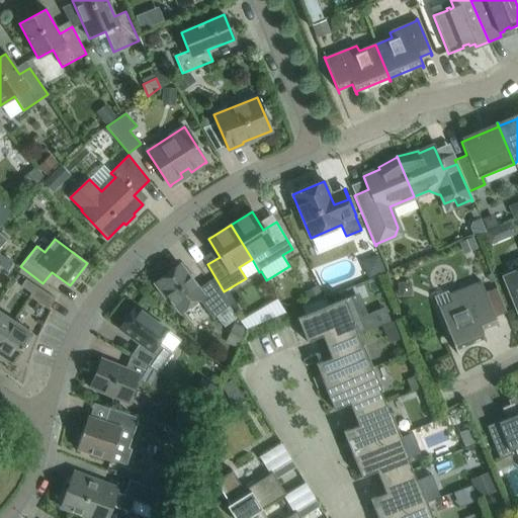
[(12,263),(2,256),(0,259),(0,265),(8,271),(12,263)]
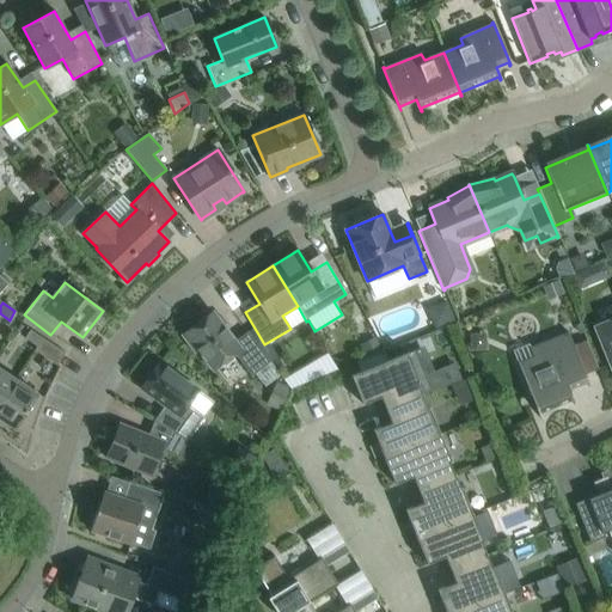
[(434,307),(430,314),(435,328),(453,320),(446,303),(434,307)]
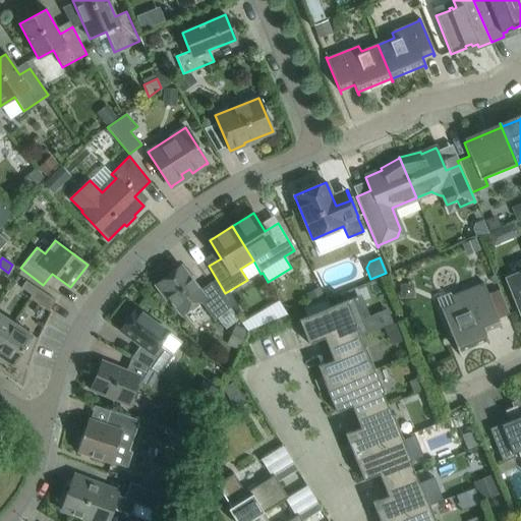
[(239,321),(230,308),(210,282),(199,290),(181,266),(155,285),(166,300),(168,298),(181,314),(199,301),(214,321),(218,317),(227,330),(239,321)]
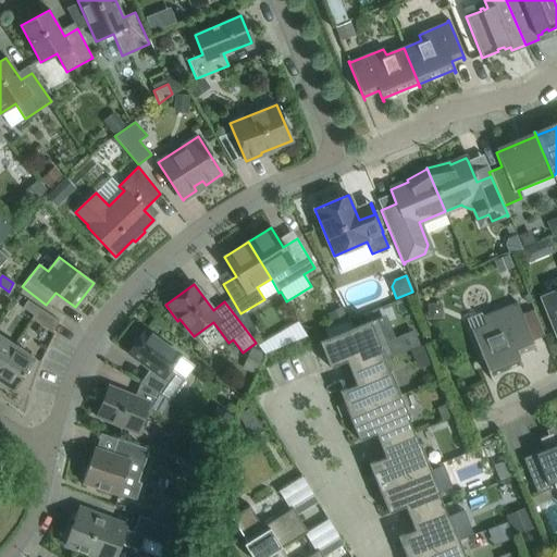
[(556,293),(543,298),(556,332),(556,291),(556,292),(556,293)]
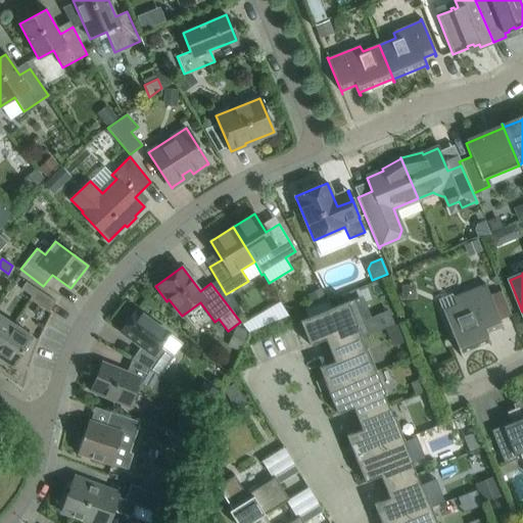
[(32,296),(36,288),(26,282),(20,289),(32,296)]
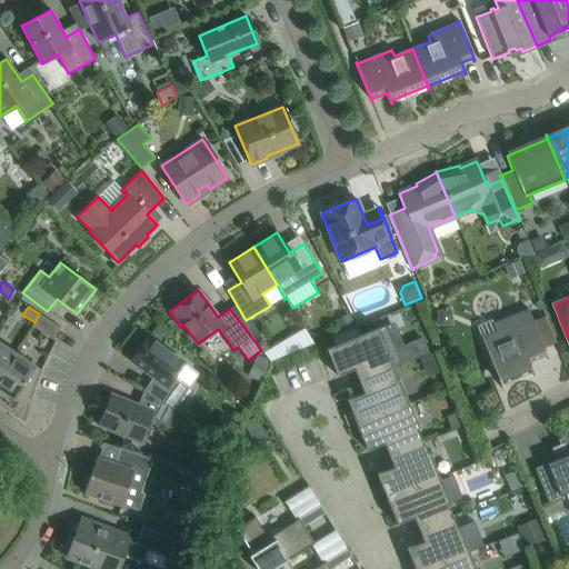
[(549,360),(528,309),(527,309),(527,310),(492,323),(496,332),(482,338),(481,337),(480,337),(502,391),(503,390),(501,383),(531,371),(535,378),(536,378),(529,362),(546,356),(548,360),(549,360)]
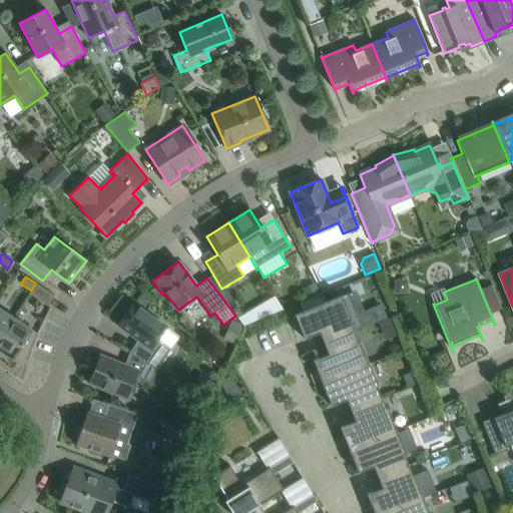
[(35,283),(31,291),(28,294),(47,307),(54,296),(35,283)]
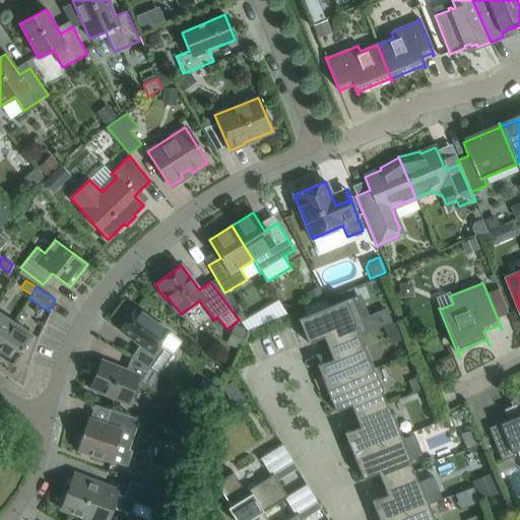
[(355,324),(346,300),(299,319),(308,343),(315,341),(315,340),(323,337),(328,348),(359,335),(354,325),(355,324)]
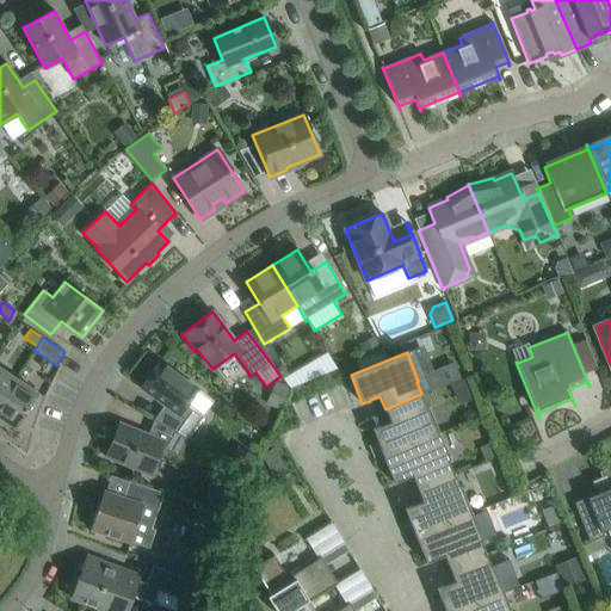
[(165,405),(153,420),(187,439),(203,418),(186,405),(197,390),(159,362),(140,387),(165,405)]
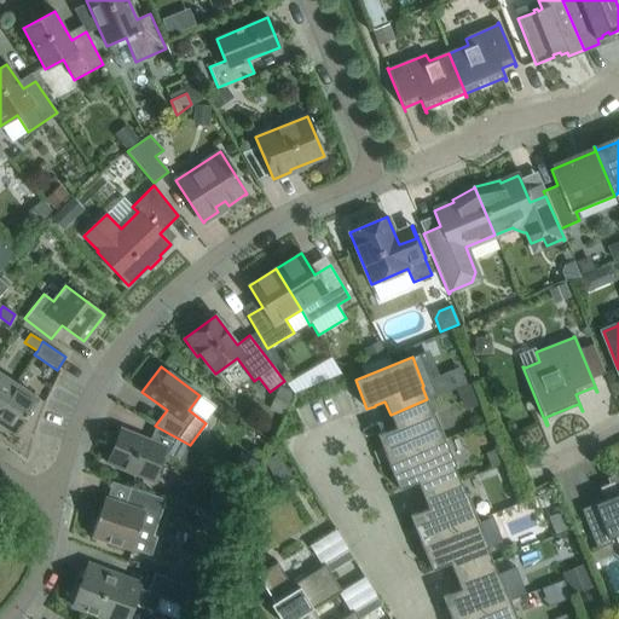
[(0,406),(16,383),(0,372),(0,406)]
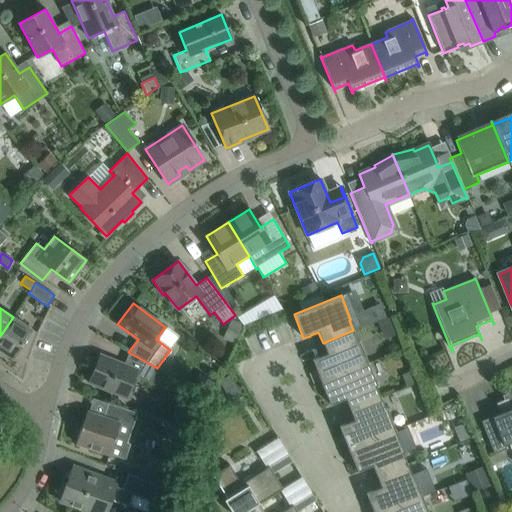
[(400,309),(370,321),(378,341),(408,328),(400,309)]
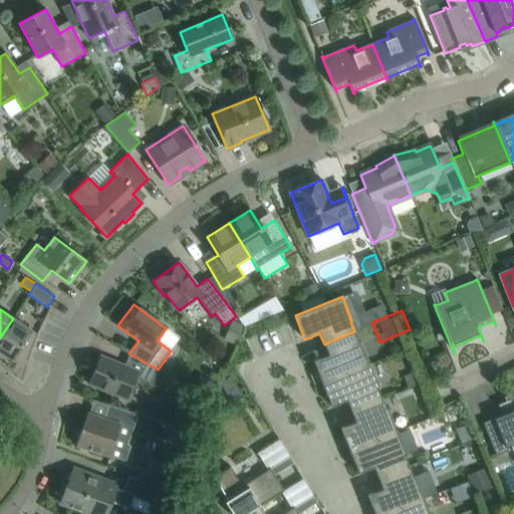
[(32,330),(13,318),(0,337),(0,351),(12,360),(32,330)]
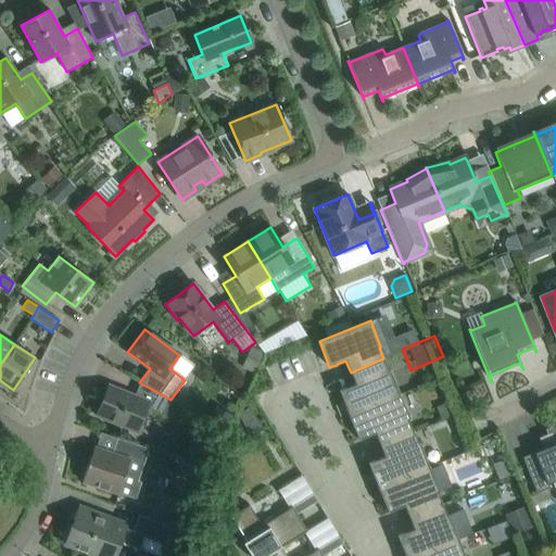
[(388,370),(383,358),(351,373),(355,384),(345,388),(339,390),(349,415),(400,394),(390,369),(388,370)]
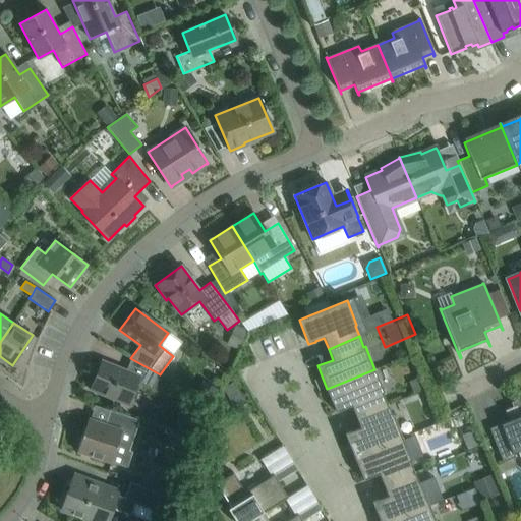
[(398,375),(407,371),(401,356),(392,360),(398,375)]
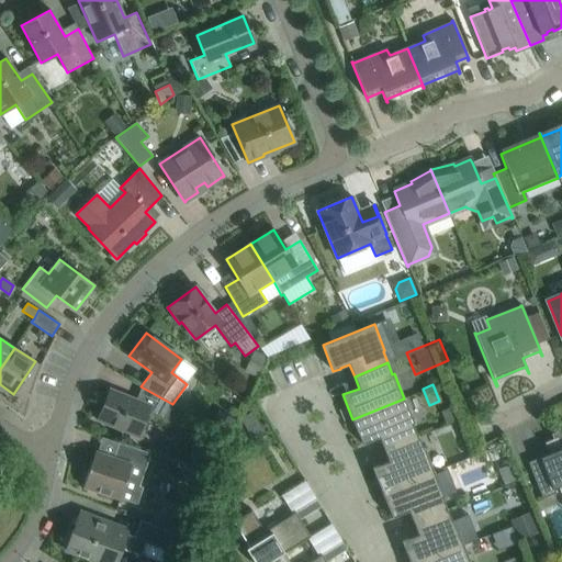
[(165,420),(172,404),(141,386),(135,401),(109,390),(98,419),(138,436),(147,414),(165,420)]
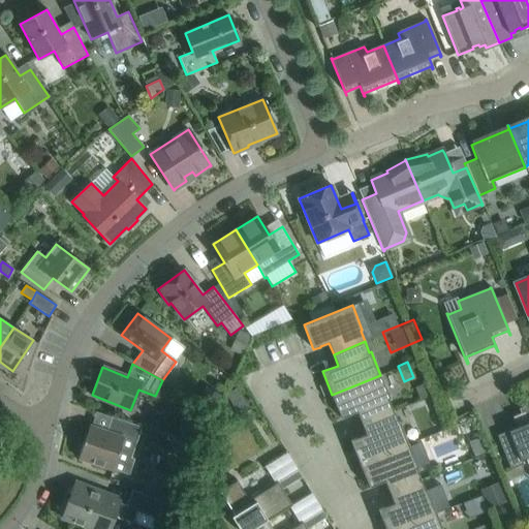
[(390,399),(380,375),(332,395),(341,418),(347,415),(356,412),(361,423),(393,410),(389,399),(390,399)]
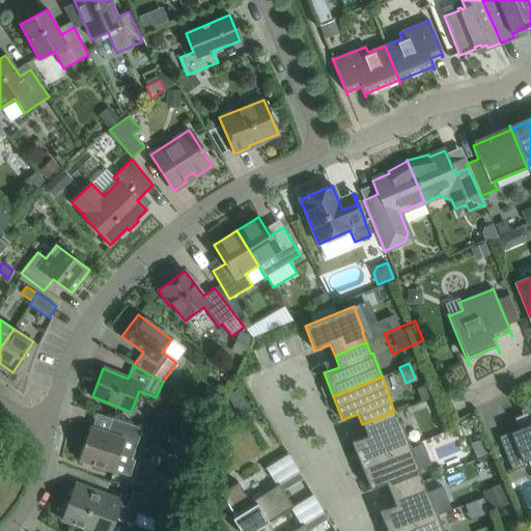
[(232,400),(240,413),(262,400),(255,388),(232,400)]
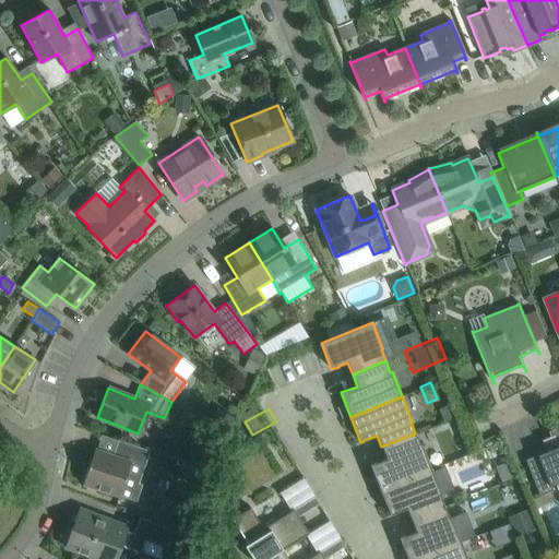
[(524,460),(538,496),(552,490),(550,486),(558,483),(558,426),(547,431),(549,437),(540,440),(545,452),(524,460)]
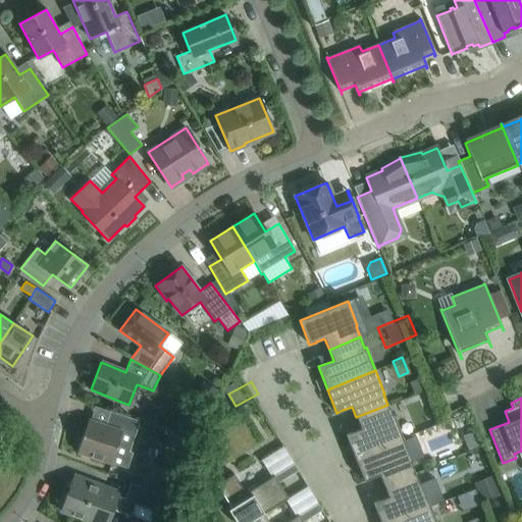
[(204,419),(210,407),(198,401),(192,414),(204,419)]
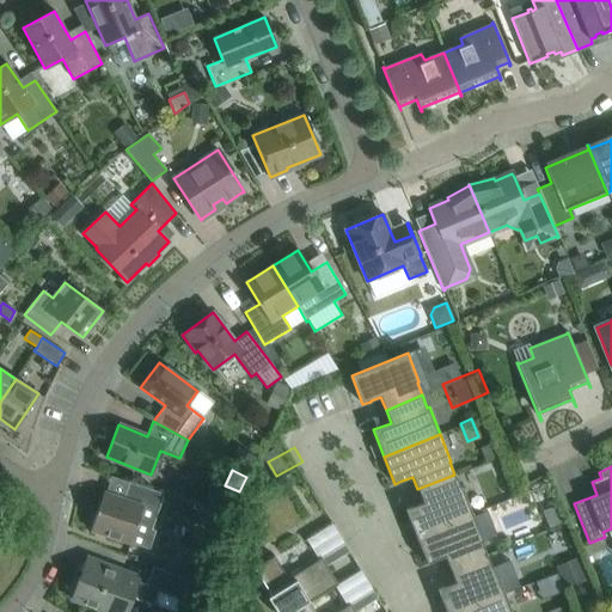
[(459,487),(454,475),(417,489),(423,502),(412,507),(404,509),(416,537),(472,514),(461,487),(459,487)]
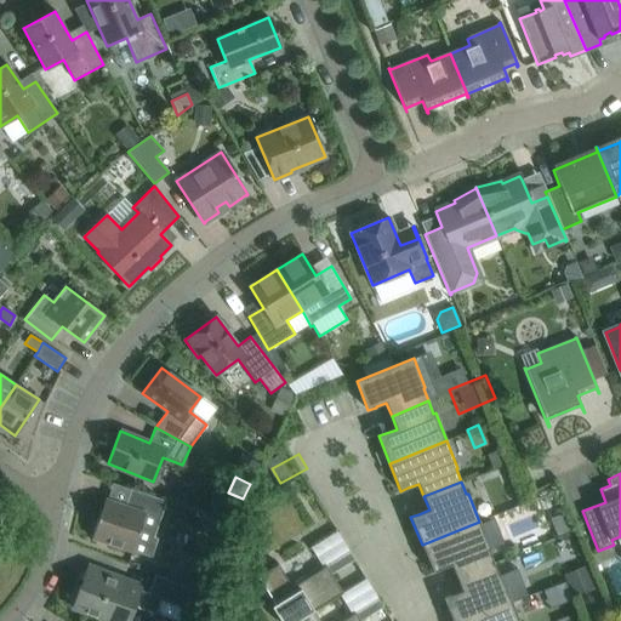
[(132,551),(138,533),(154,537),(166,501),(130,489),(125,506),(104,500),(91,537),(132,551)]
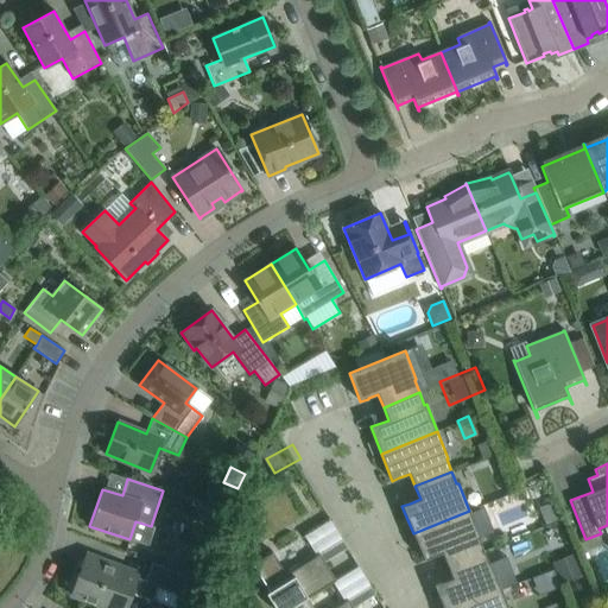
[(551,502),(538,507),(545,525),(558,519),(551,502)]
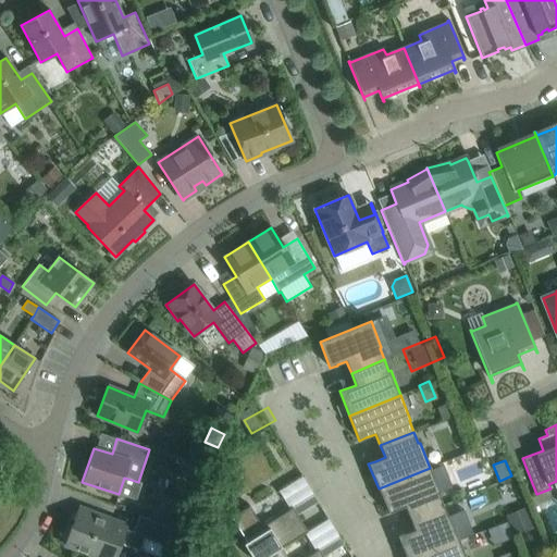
[(440,492),(430,468),(379,489),(388,514),(395,510),(405,506),(409,518),(443,505),(437,492),(440,492)]
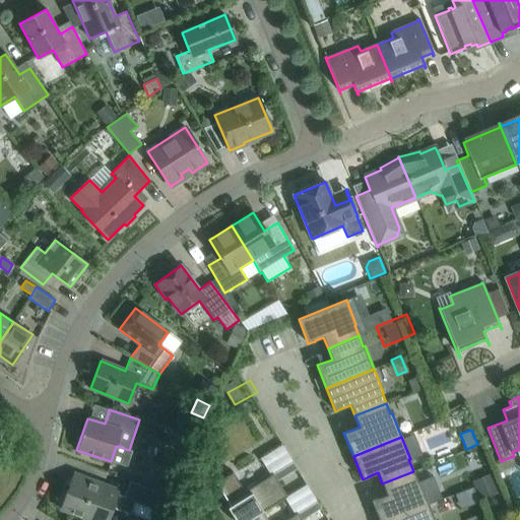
[(291,462),(273,473),(277,480),(296,469),(291,462)]
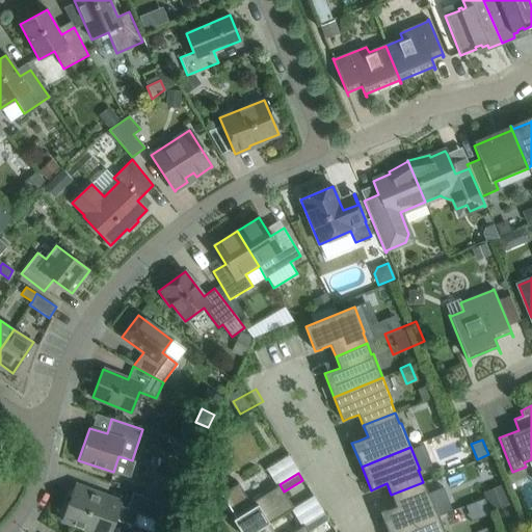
[(427,493),(423,482),(391,495),(396,506),(387,510),(387,509),(379,512),(387,531),(398,531),(439,516),(429,491),(427,493)]
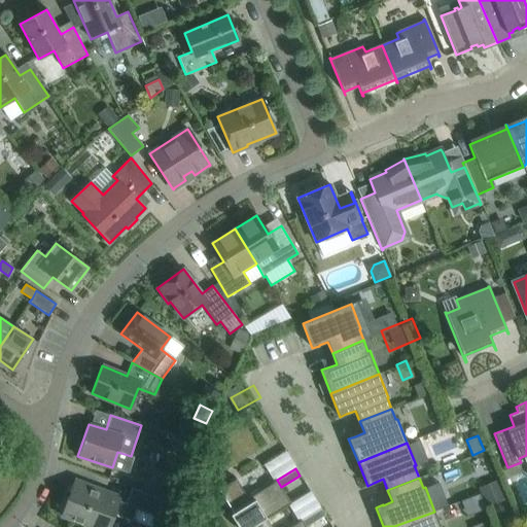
[(291,503),(281,487),(277,480),(272,483),(248,498),(237,482),(238,481),(236,479),(218,490),(233,514),(231,515),(238,526),(250,526),(266,518),(267,519),(291,503)]
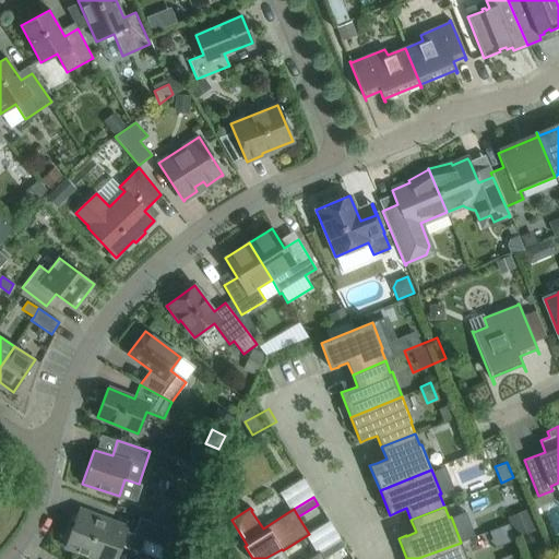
[(107,524),(108,520),(78,509),(64,547),(93,557),(92,558),(117,558),(121,546),(141,552),(145,540),(165,548),(173,530),(140,518),(133,534),(107,524)]
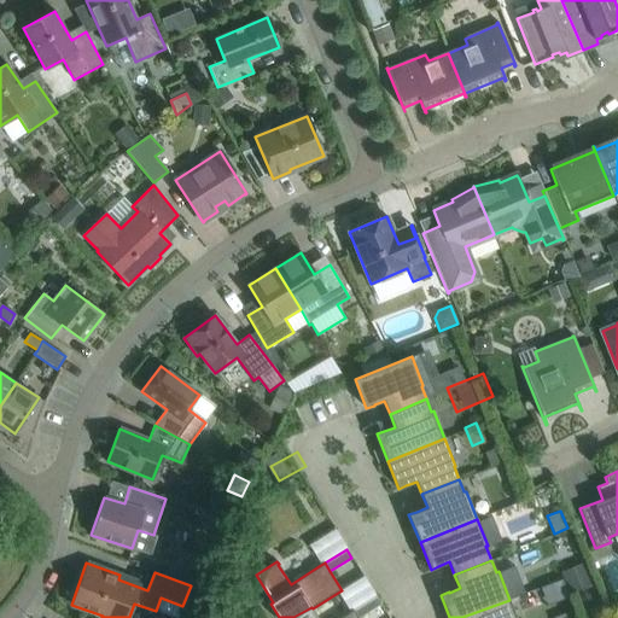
[(584,563),(561,572),(564,578),(570,595),(594,586),(584,563)]
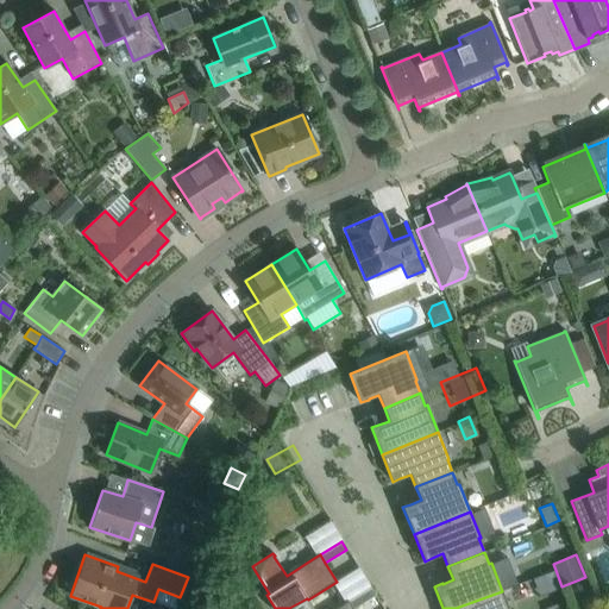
[(374,558),(349,572),(360,592),(385,579),(374,558)]
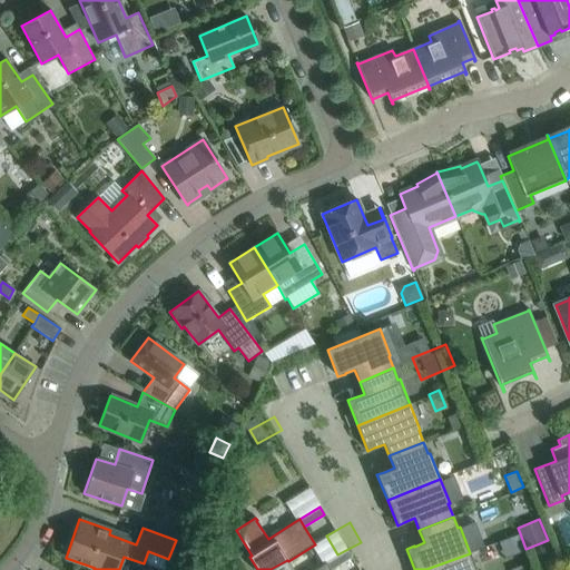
[(346,550),(326,562),(330,569),(331,569),(351,558),(346,550)]
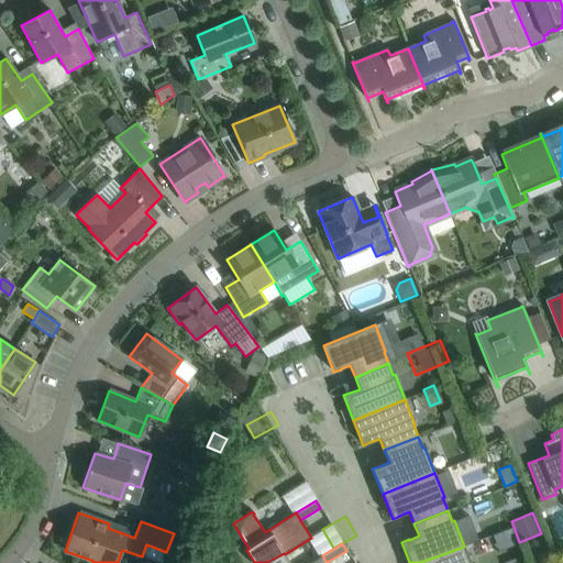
[(471,562),(464,547),(421,562),(471,562)]
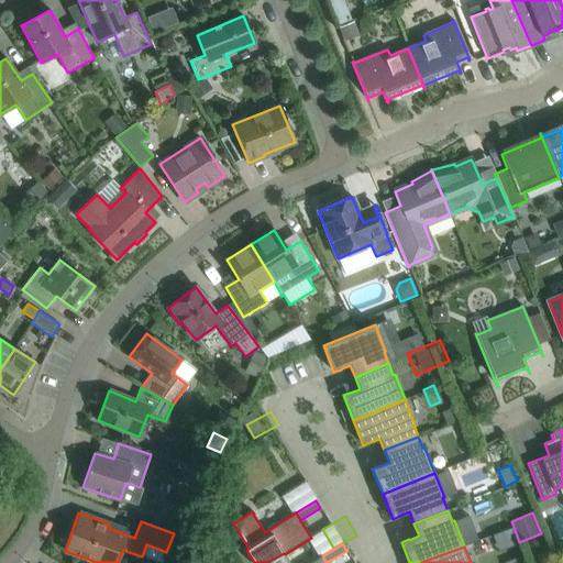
[(326,562),(322,555),(317,559),(310,562),(289,562),(285,554),(284,553),(267,562),(326,562)]
